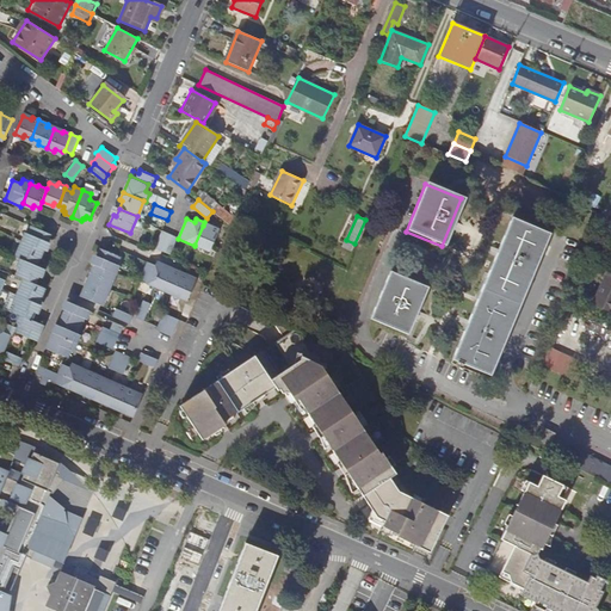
[(545,234),(507,218),(450,360),(488,376),(545,234)]
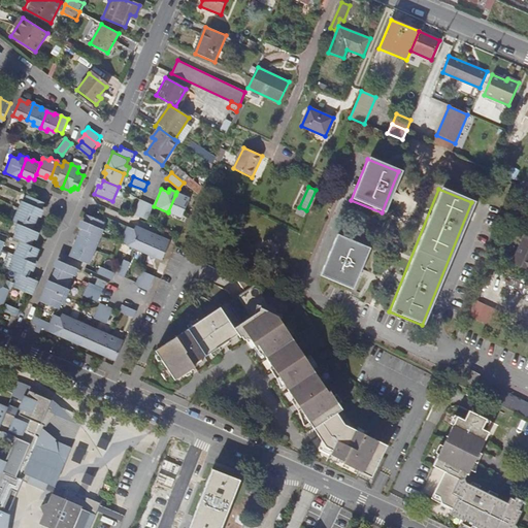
[(27,195),(21,209),(36,217),(39,209),(41,210),(44,203),(27,195)]
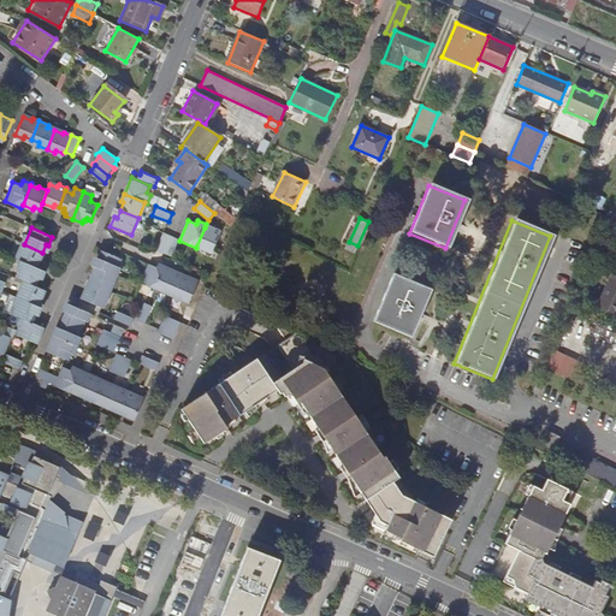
[(205,227),(196,247),(205,249),(206,247),(213,250),(221,231),(213,227),(212,230),(205,227)]
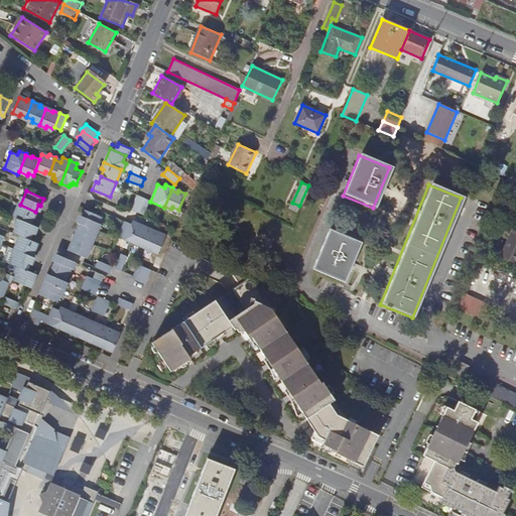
[(137,213),(143,199),(137,196),(131,210),(137,213)]
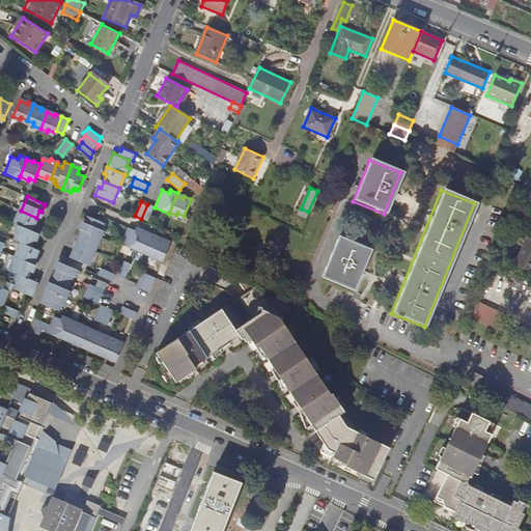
[(148,222),(155,207),(147,204),(141,219),(148,222)]
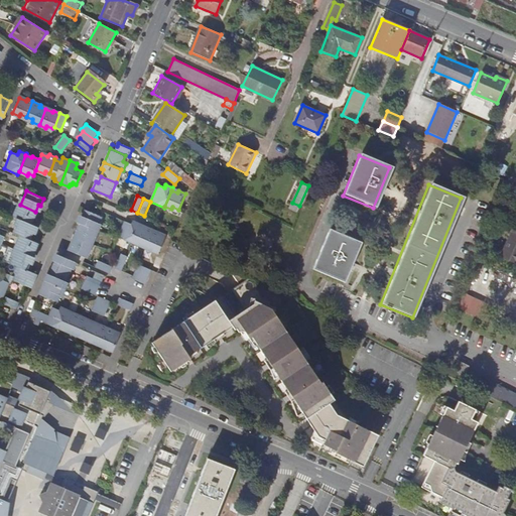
[(14,217),(16,219),(31,226),(35,219),(32,217),(35,212),(20,205),(14,217)]
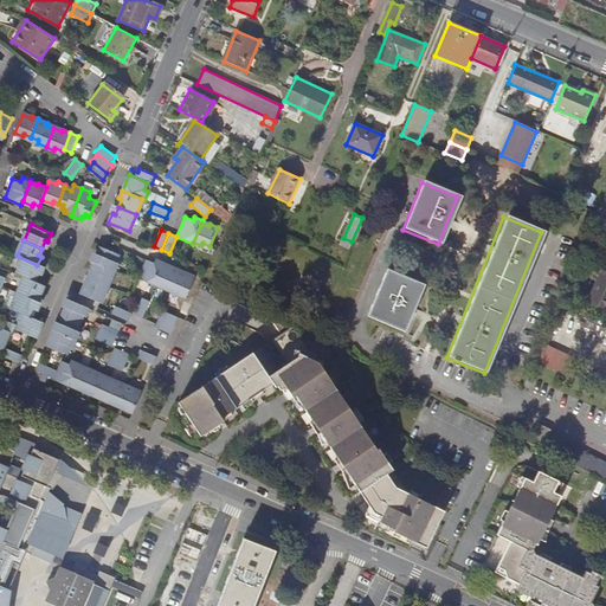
[(98,256),(95,264),(113,271),(120,256),(100,246),(96,255),(98,256)]
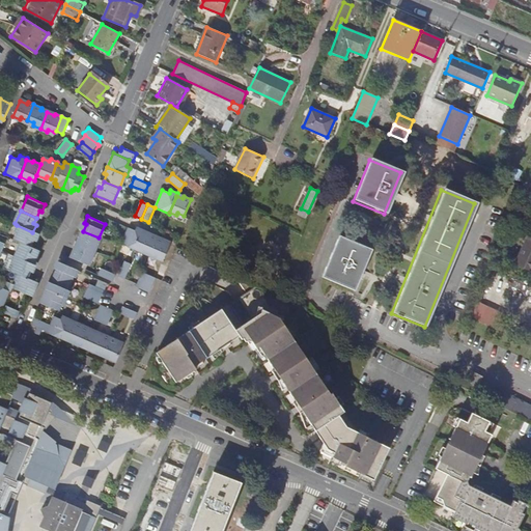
[(14,240),(22,244),(31,247),(34,240),(32,240),(34,233),(32,232),(17,225),(14,231),(16,233),(14,240)]
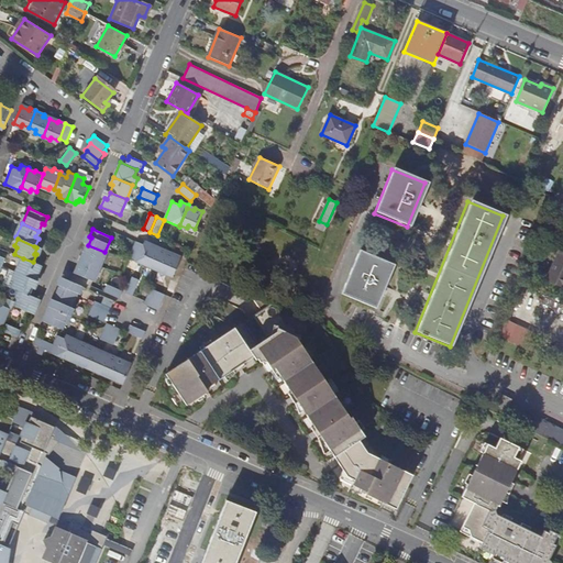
[(143,266),(144,264),(152,246),(153,244),(144,241),(143,244),(135,242),(129,260),(143,266)]
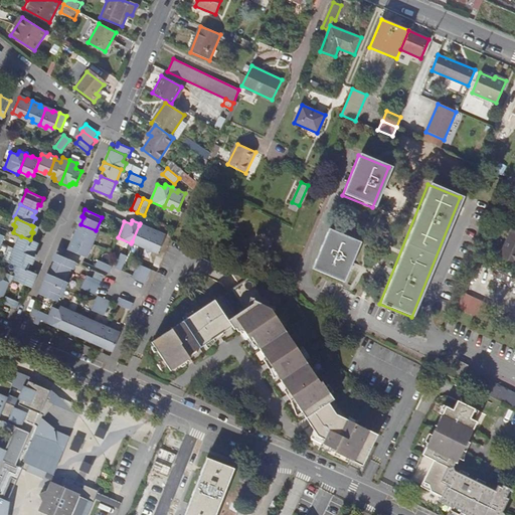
[(77,231),(75,237),(91,244),(96,230),(80,224),(78,223),(75,230),(77,231)]
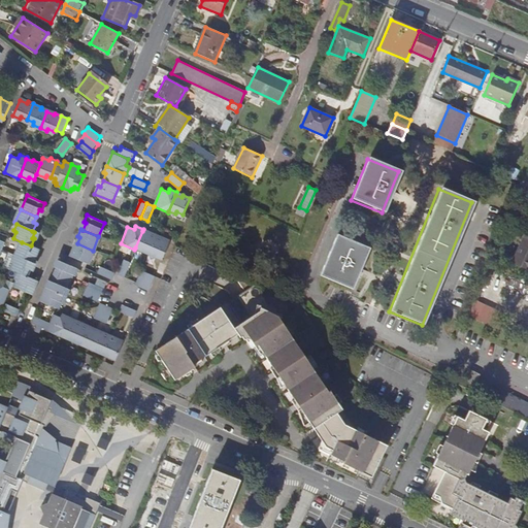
[(142,231),(135,248),(142,251),(143,249),(150,251),(156,234),(150,232),(149,234),(142,231)]
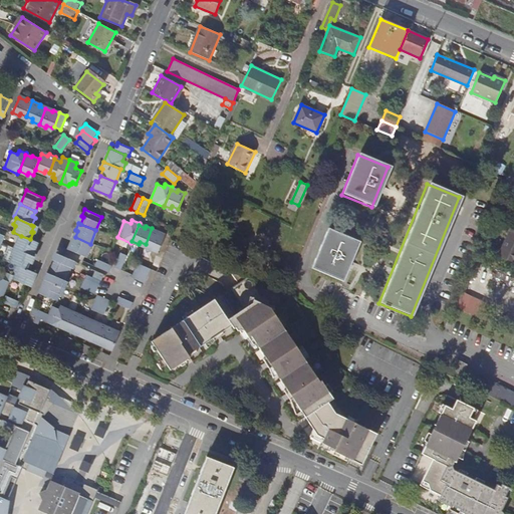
[(152,228),(146,244),(152,247),(151,249),(158,252),(165,237),(158,234),(159,231),(152,228)]
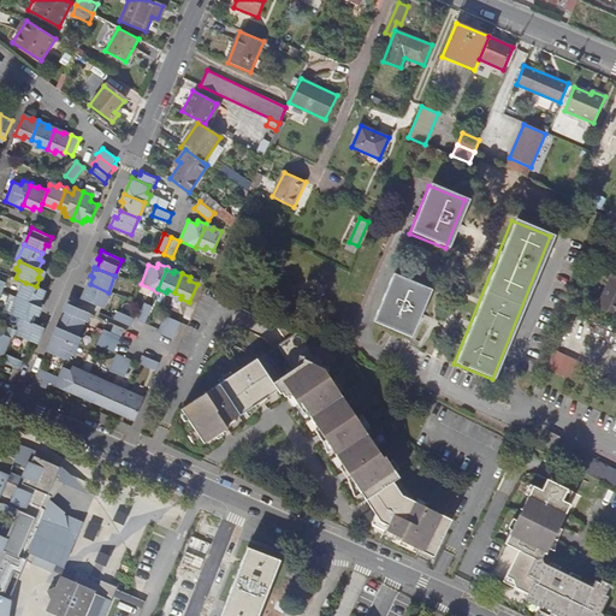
[(428,290),(390,274),(371,323),(408,338),(428,290)]
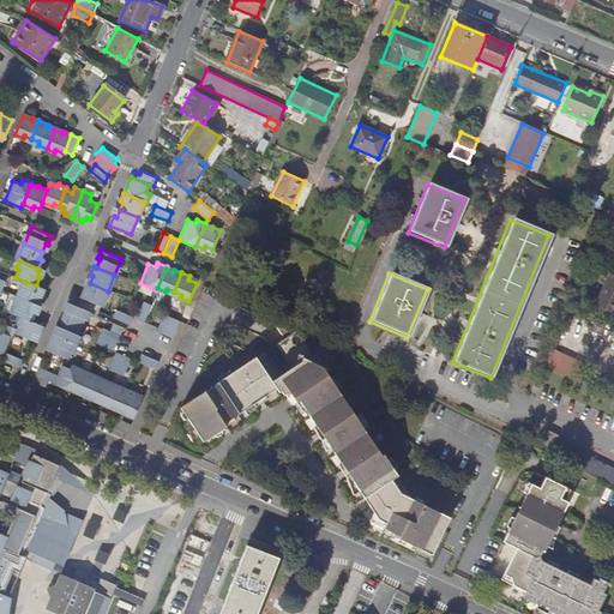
[(613,277),(609,275),(596,306),(613,313),(613,277)]
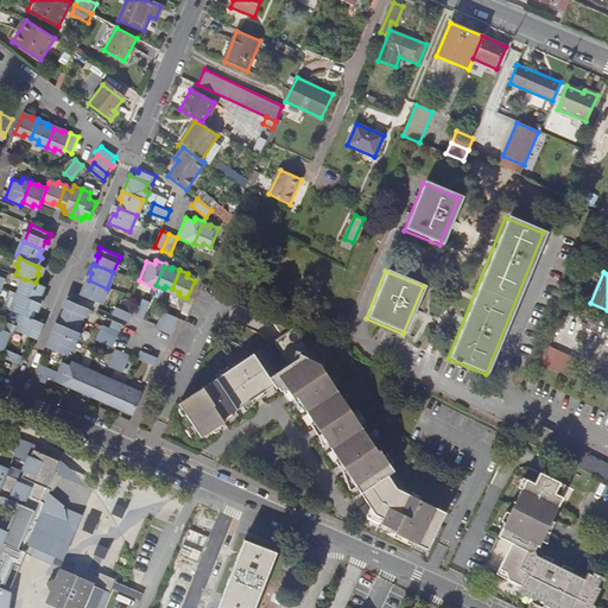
[(25,279),(18,295),(36,303),(39,296),(42,296),(45,289),(36,283),(25,279)]
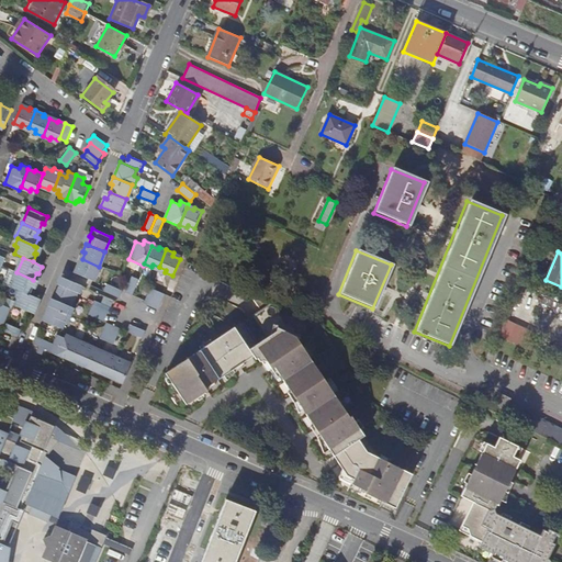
[(74,273),(92,281),(99,267),(82,259),(79,266),(77,265),(74,273)]
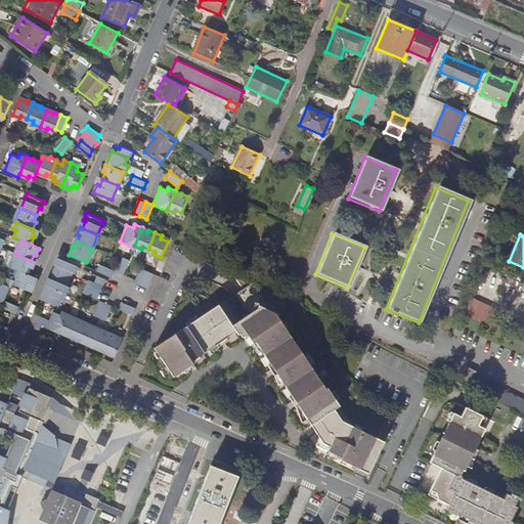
[(31,261),(15,254),(9,267),(18,271),(28,275),(31,268),(29,267),(31,261)]
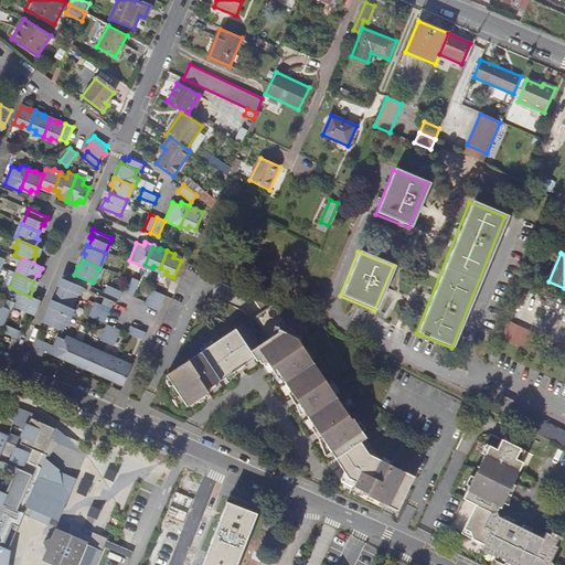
[(139,281),(132,278),(129,285),(126,294),(134,297),(139,281)]
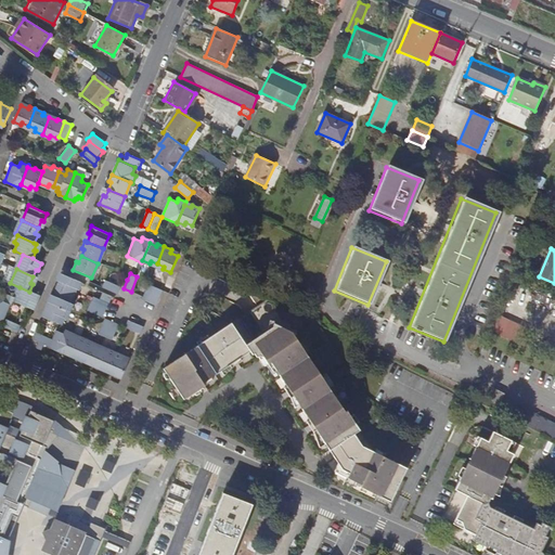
[(59,282),(55,289),(75,297),(80,283),(64,275),(61,283),(59,282)]
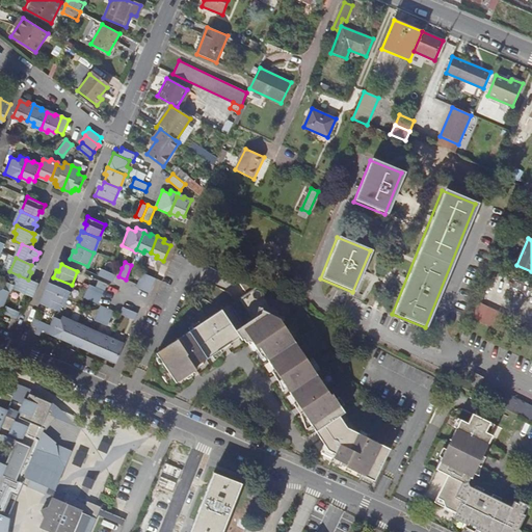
[(99,276),(112,283),(115,275),(101,269),(99,276)]
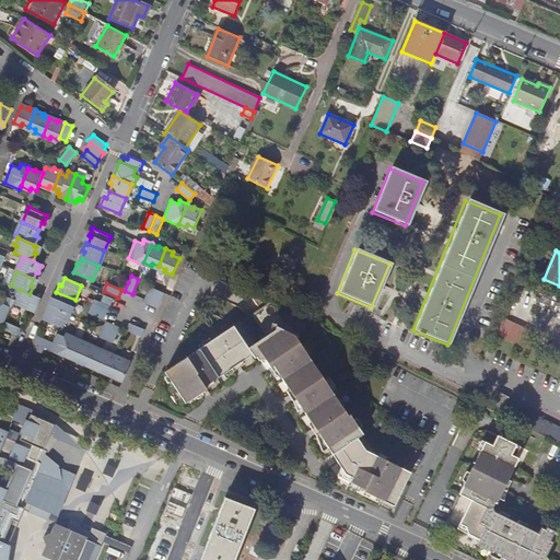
[(143,303),(150,306),(156,290),(150,288),(143,303)]
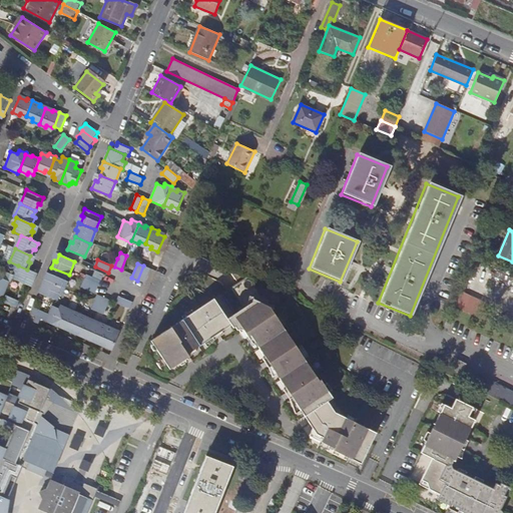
[(31,272),(27,270),(18,266),(13,278),(13,280),(30,287),(34,278),(30,276),(31,272)]
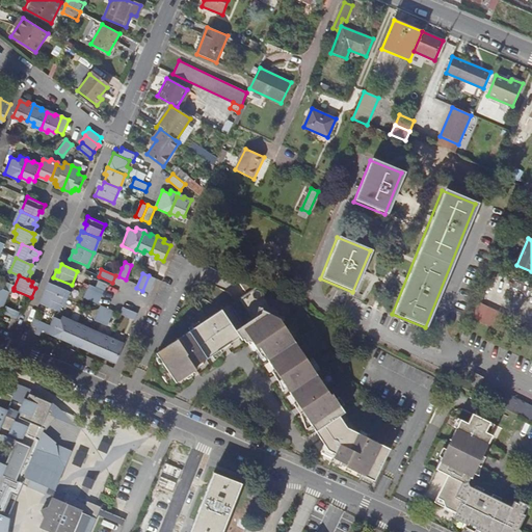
[(149,275),(142,291),(150,293),(156,278),(149,275)]
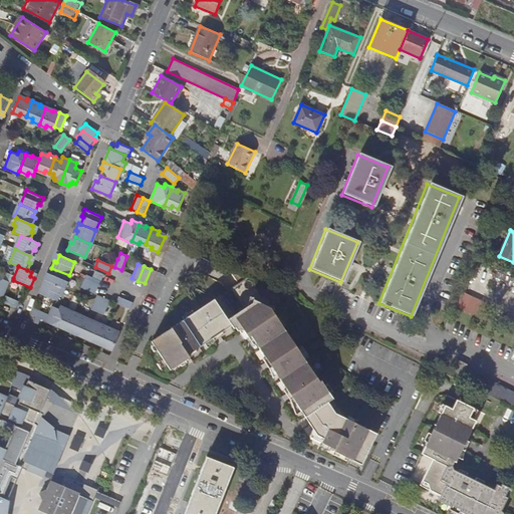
[(48,281),(50,283),(63,288),(65,289),(68,282),(66,281),(69,275),(51,268),(48,275),(51,276),(48,281)]
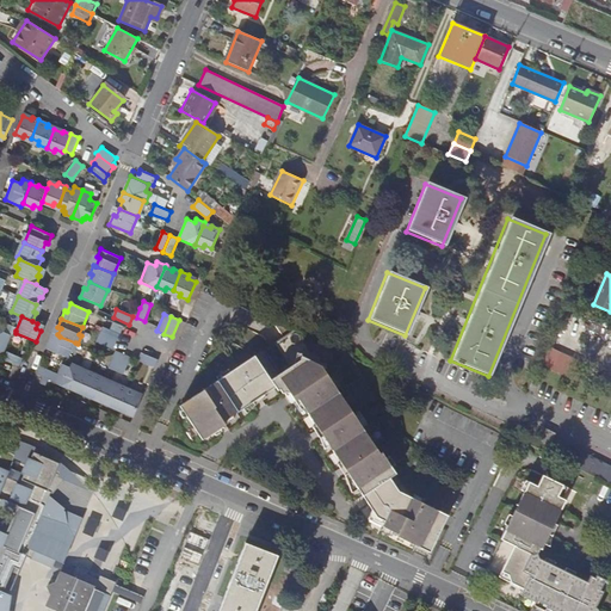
[(0,326),(0,353),(4,355),(11,335),(4,332),(5,328),(0,326)]
